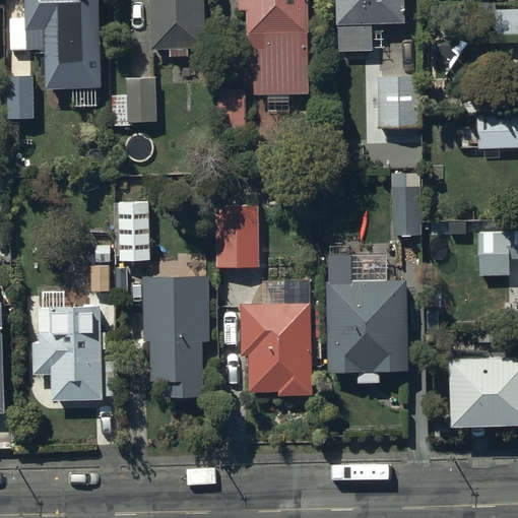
[(101,88),(98,0),(24,0),(24,2),(9,2),(9,38),(26,38),(26,50),(45,50),(46,89),(101,88)]
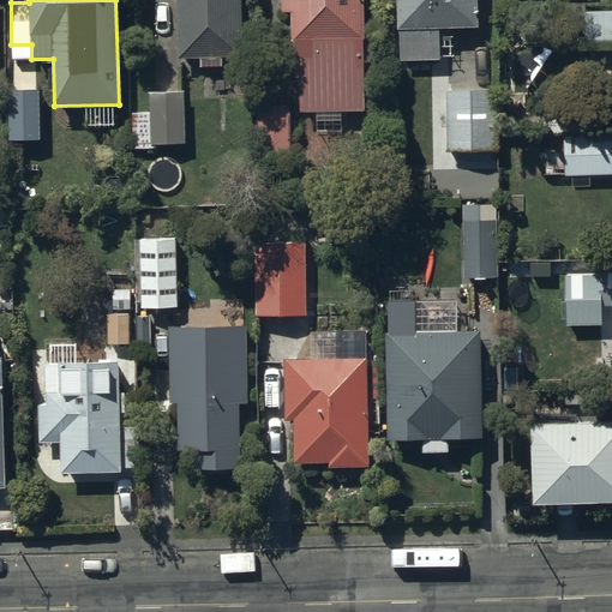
[(241,55),(240,0),(175,0),(178,60),(199,59),(201,67),(223,66),(223,57),(241,55)]
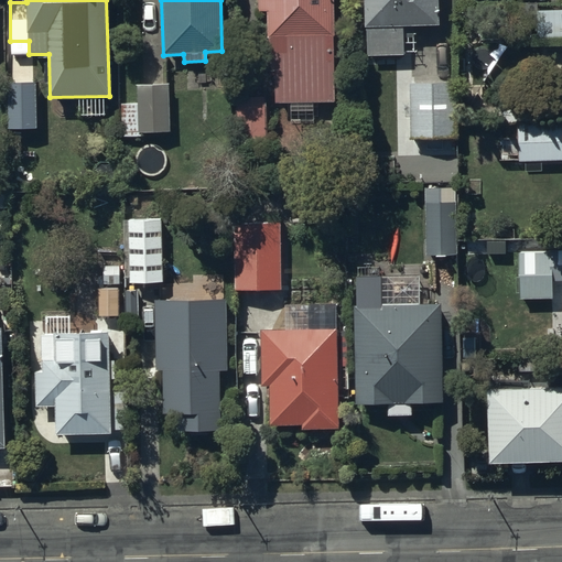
[(334,100),(331,0),(257,0),(257,11),(268,11),(269,67),(274,67),(276,104),(287,104),(287,122),(317,121),(316,101),(334,100)]
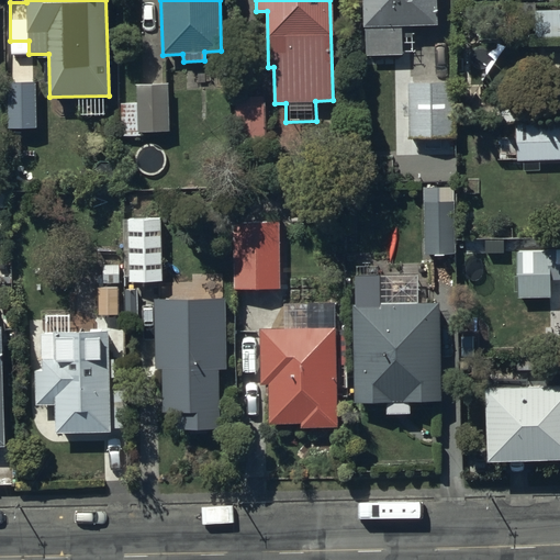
[(362,0),(364,29),(366,29),(366,55),(402,55),(402,52),(412,52),(412,25),(436,25),(435,0),(362,0)]
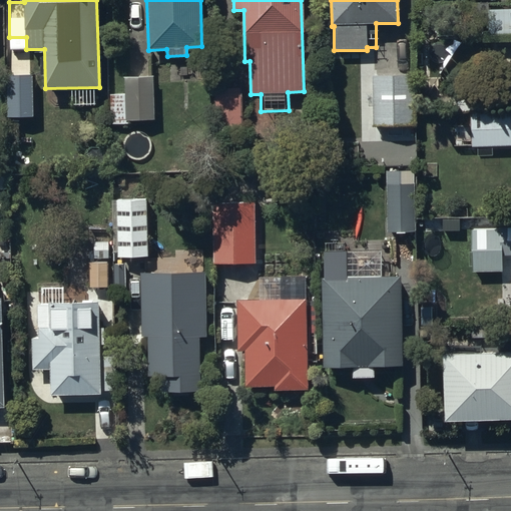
[(510,9),(489,10),(489,34),(510,33),(510,9)]
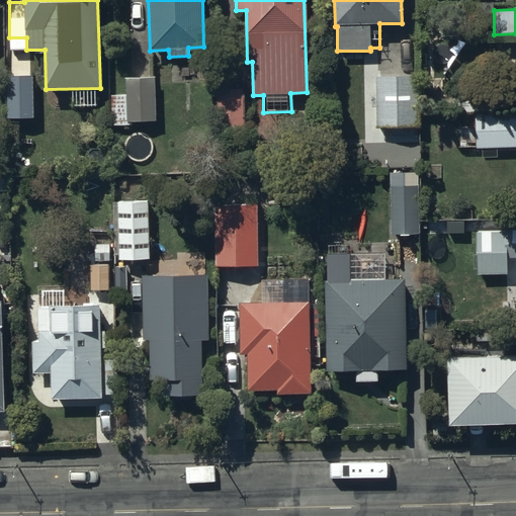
[(415,74),(374,75),(375,130),(417,127),(415,74)]
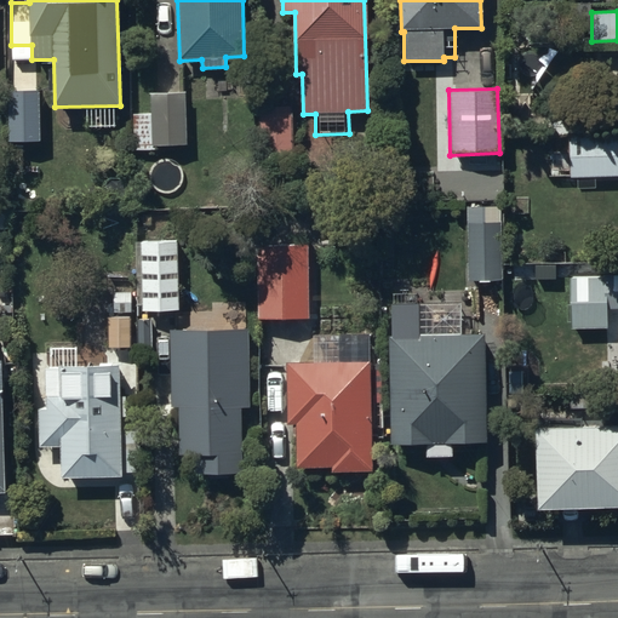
[(39,90),(7,90),(7,142),(40,141),(39,90)]
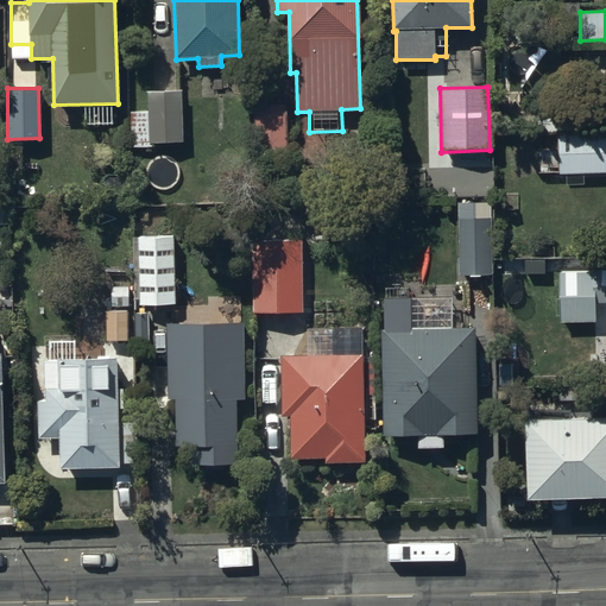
[(182,141),(181,89),(146,90),(147,109),(130,109),(131,147),(151,146),(151,143),(182,141)]
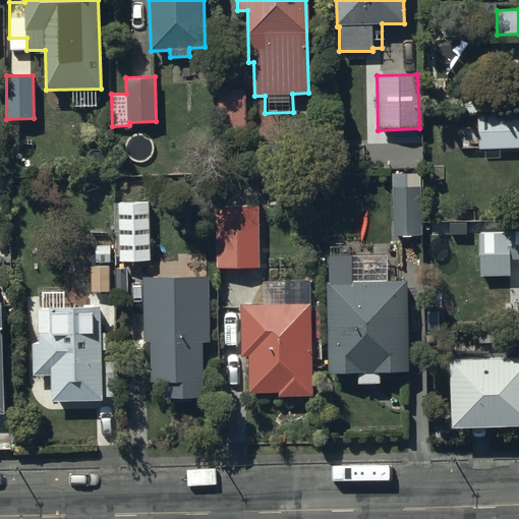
[(212,105),(217,105),(217,131),(245,131),(244,88),(216,89),(216,94),(212,94),(212,105)]
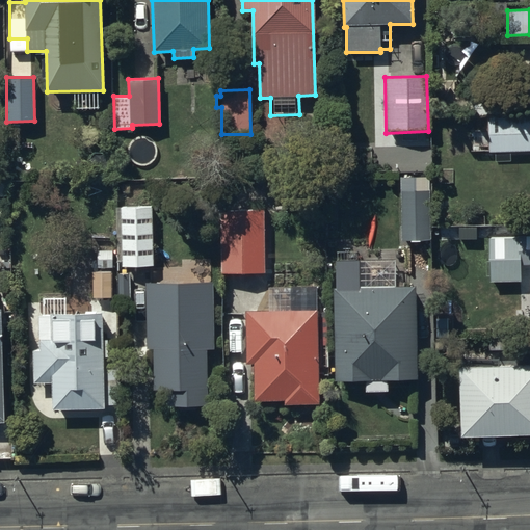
[(529,150),(529,115),(487,116),(488,152),(529,150)]
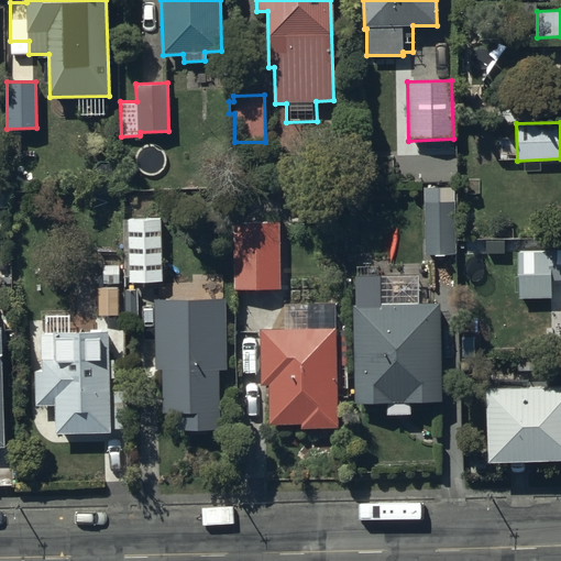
[(454,254),(453,201),(424,201),(424,255),(454,254)]
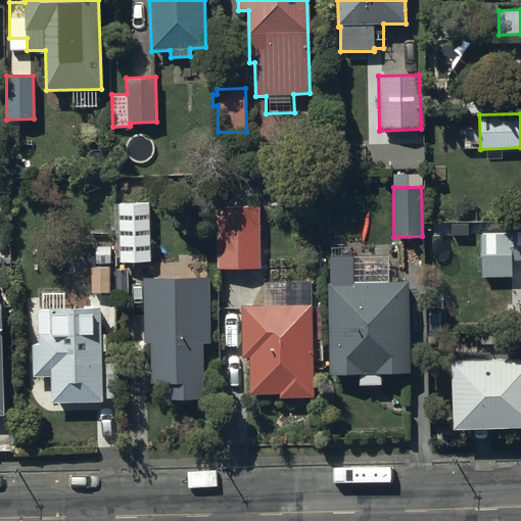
[(148,202),(117,203),(120,259),(150,258),(148,202)]
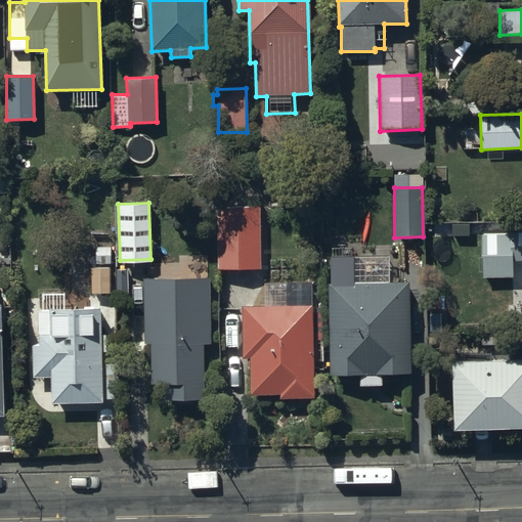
[(258,269),(259,207),(217,207),(217,268),(258,269)]
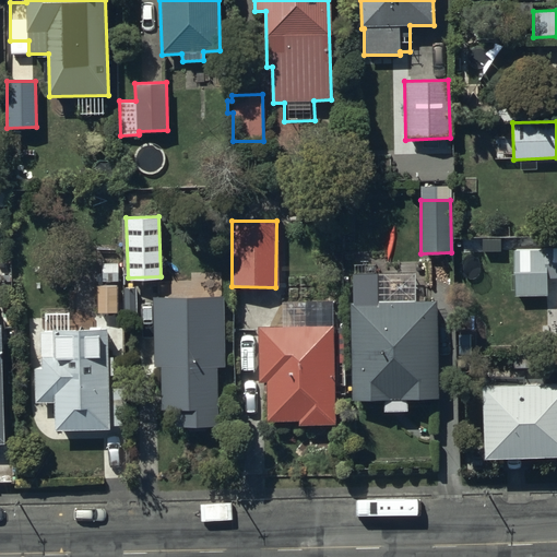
[(556,248),(513,249),(513,296),(547,296),(547,279),(556,277),(556,248)]
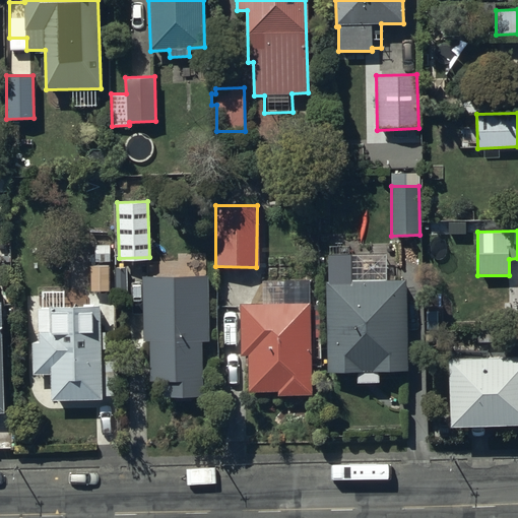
[(328,373),(357,373),(357,383),(378,383),(378,372),(407,371),(404,281),(351,282),(350,251),(327,251),(328,282),(325,282),(328,373)]
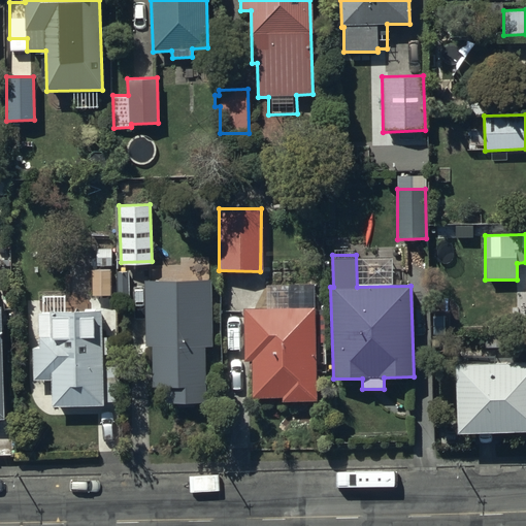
[(92,295),(109,295),(109,268),(92,268),(92,295)]
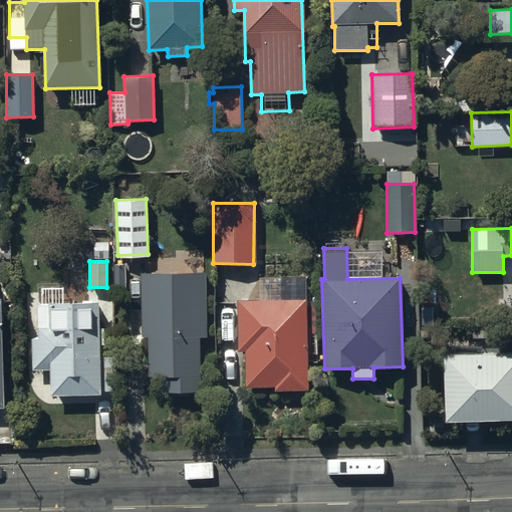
[(206,273),(141,274),(142,337),(148,337),(149,376),(162,376),(163,394),(200,394),(200,337),(207,337),(206,273)]
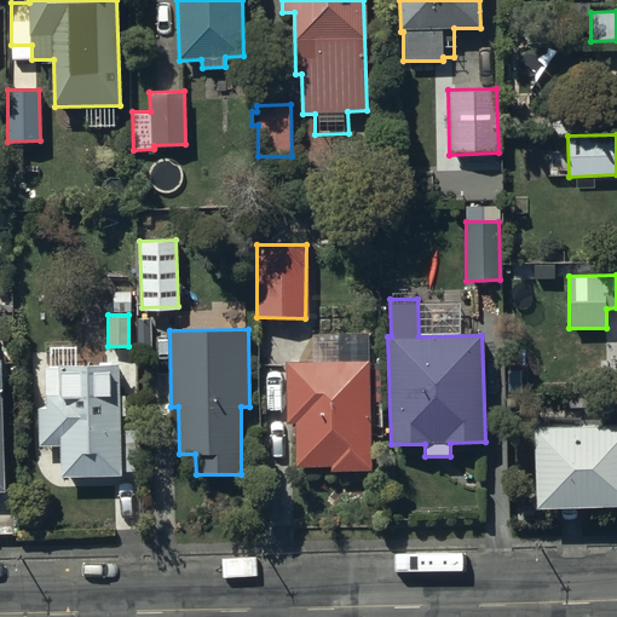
[(312,361),(287,361),(287,425),(294,425),(294,467),(329,467),(329,472),(370,472),(369,334),(312,334),(312,361)]
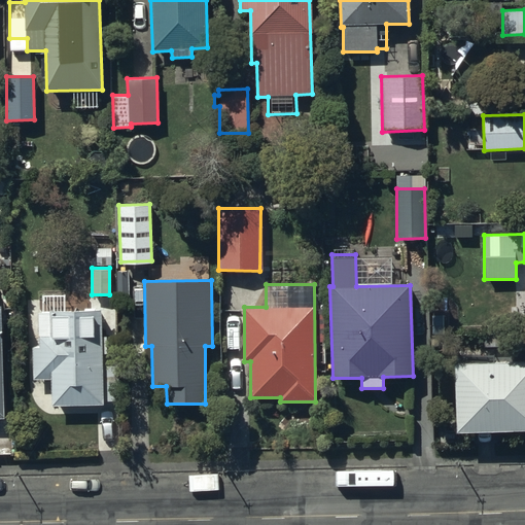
[(37,313),(37,338),(39,338),(39,348),(32,348),(32,380),(51,380),(51,407),(104,406),(104,400),(115,400),(115,366),(102,366),(102,354),(107,354),(107,338),(99,338),(99,309),(65,309),(65,294),(42,294),(42,313),(37,313)]
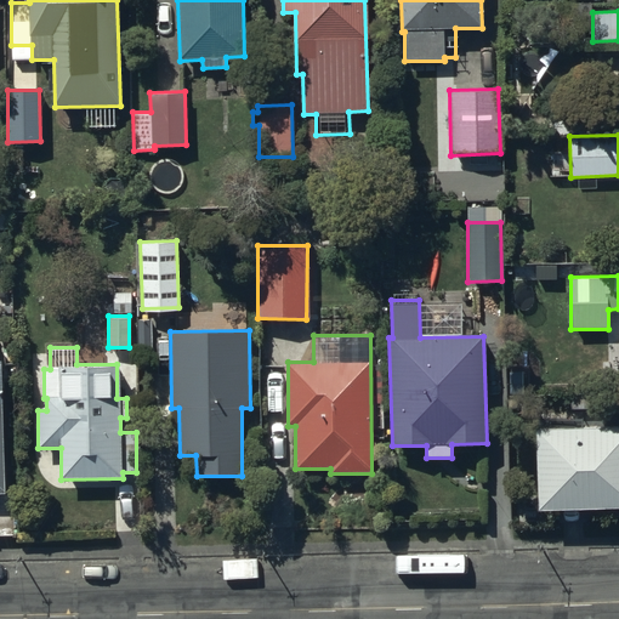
[(618,425),(609,425),(609,430),(580,430),(580,426),(544,426),(544,431),(537,431),(539,514),(618,509),(618,425)]
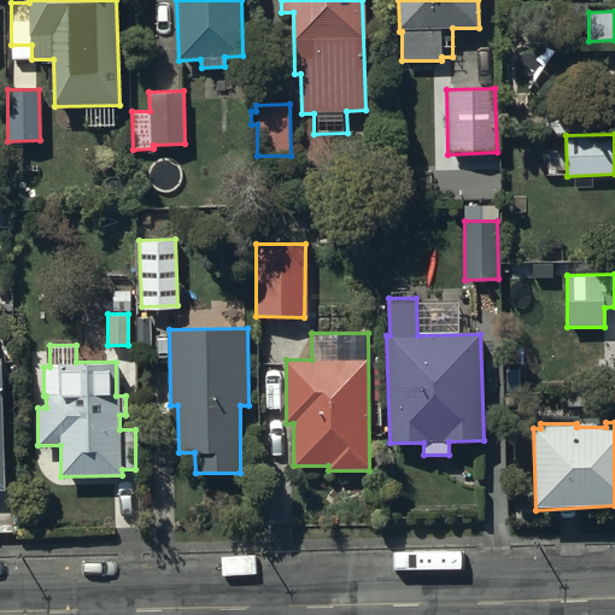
All buildings are outlined.
